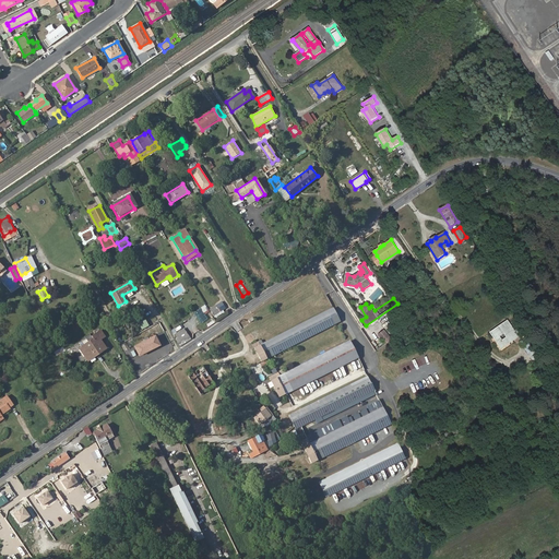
[(216,307),(219,312),(226,310),(222,304),(216,307)]
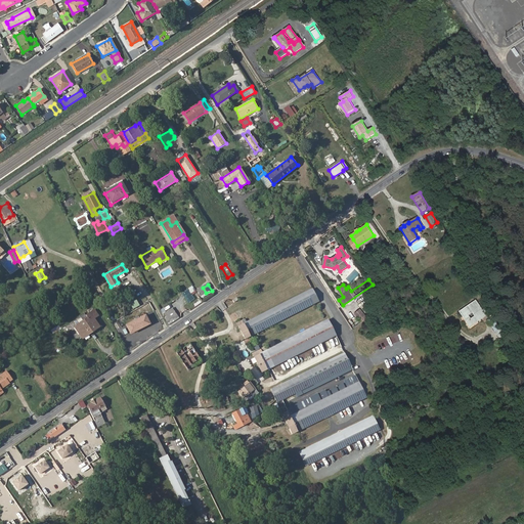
[(312,289),(244,324),(242,320),(236,323),(242,333),(245,340),(318,302),(312,289)]
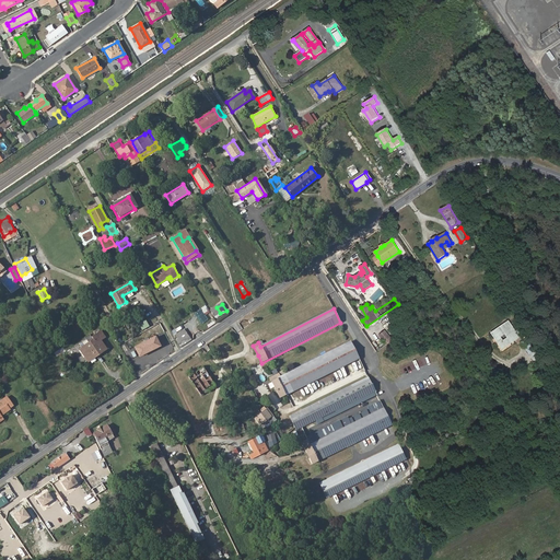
[(509,322),(491,334),(502,349),(518,338),(509,322)]
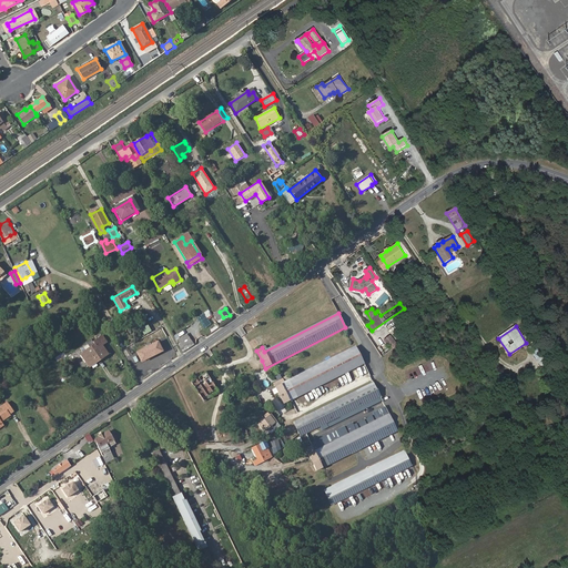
[(186,334),(179,340),(182,343),(189,338),(186,334)]
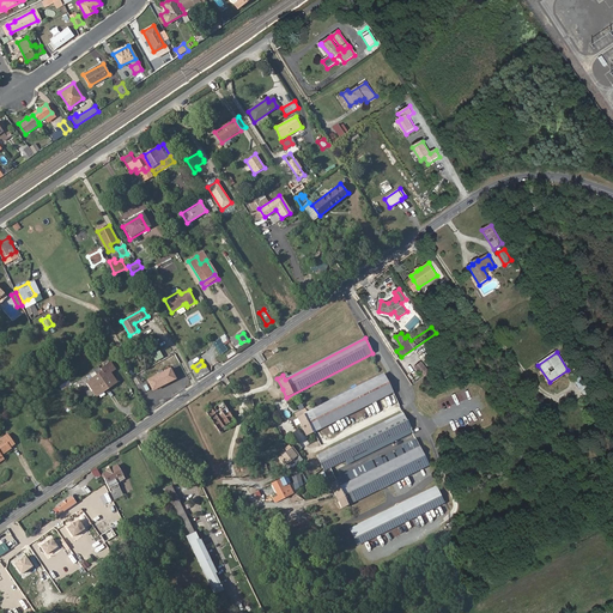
[(423,377),(430,371),(422,360),(414,366),(423,377)]
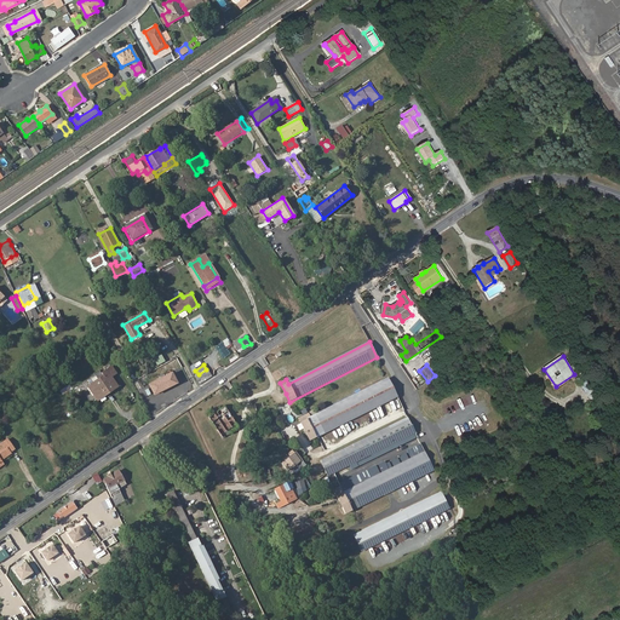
[(98,380),(93,384),(101,395),(110,389),(113,391),(121,386),(115,377),(120,373),(114,366),(105,372),(107,374),(98,380)]
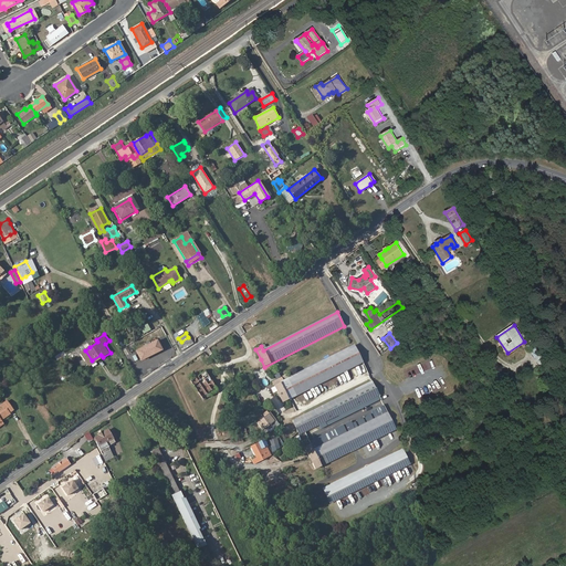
[(86,343),(90,347),(97,342),(96,339),(94,337),(86,343)]
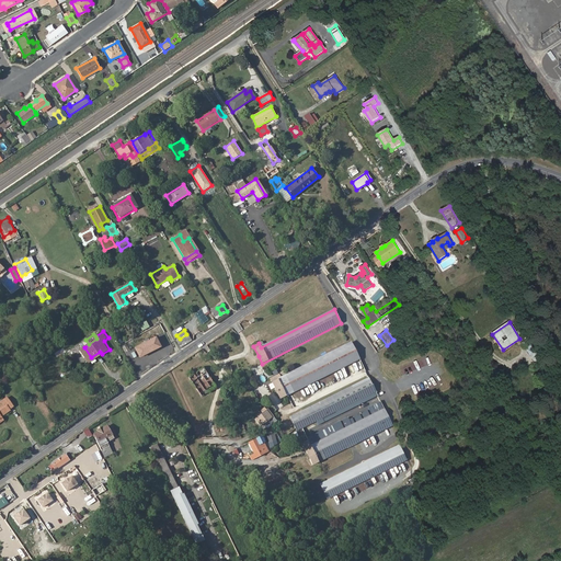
[(182,348),(192,341),(186,334),(176,341),(182,348)]
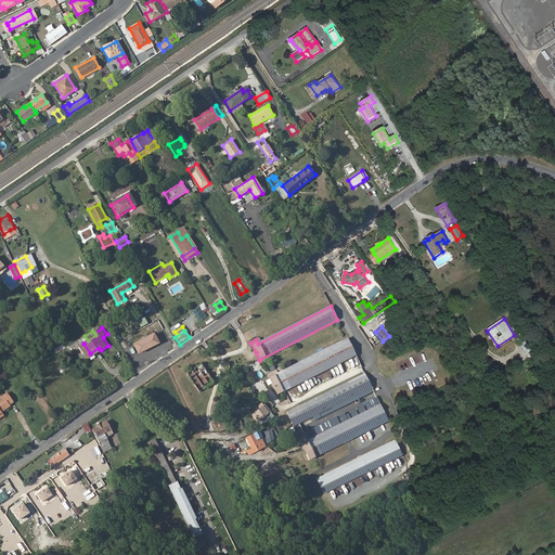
[(154,332),(132,344),(138,355),(160,343),(154,332)]
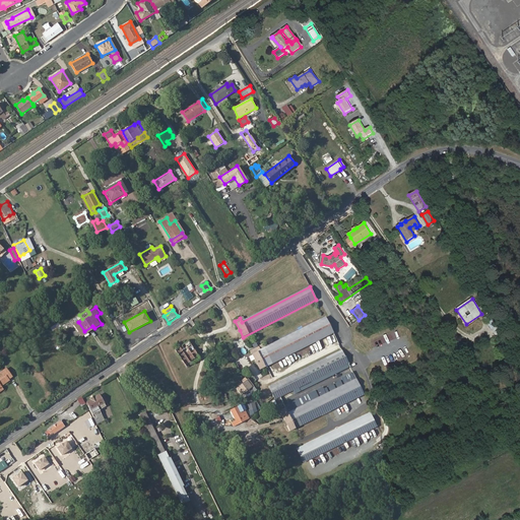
[(491,329),(497,325),(490,314),(483,318),(491,329)]
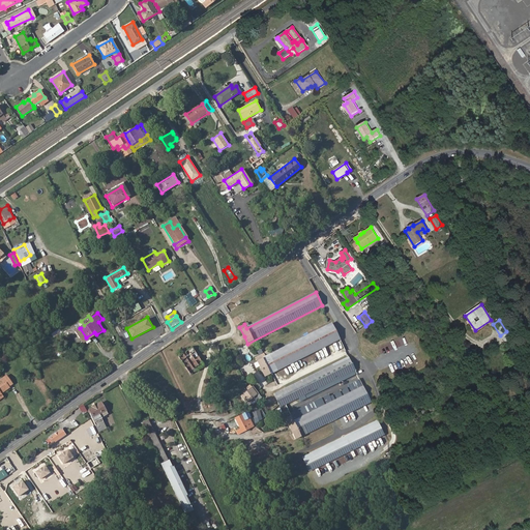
[(331,323),(257,361),(265,377),(340,339),(331,323)]
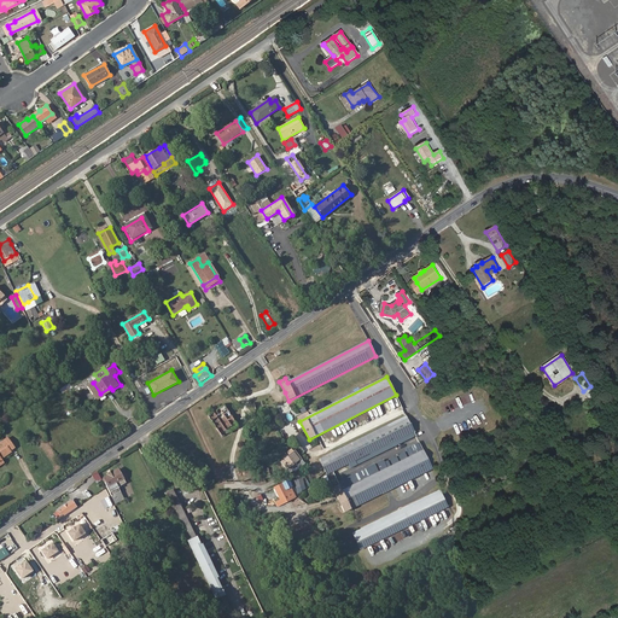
[(110,388),(100,394),(103,397),(112,390),(110,388)]
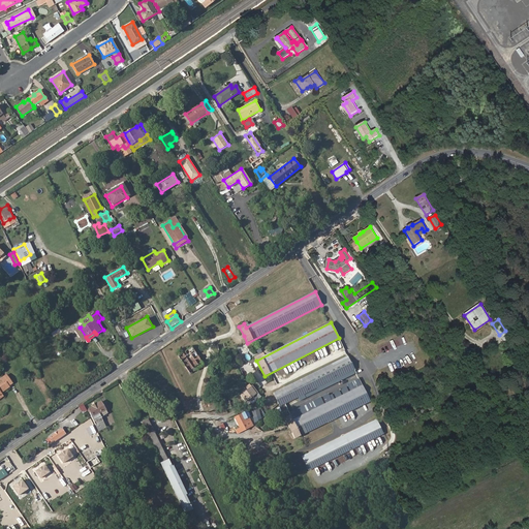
[(187,370),(201,362),(195,350),(190,352),(188,349),(179,354),(187,370)]
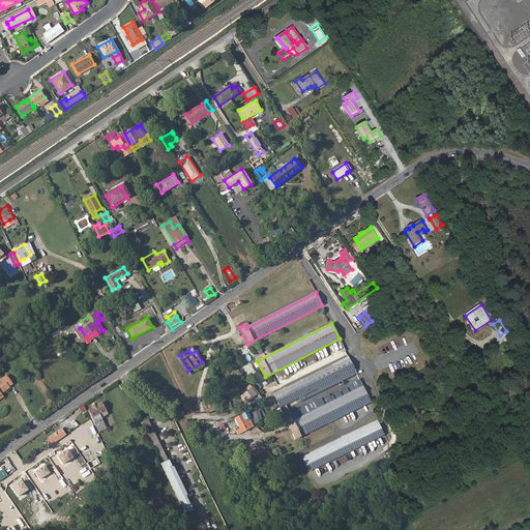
[(349,356),(274,394),(281,407),(355,369),(349,356)]
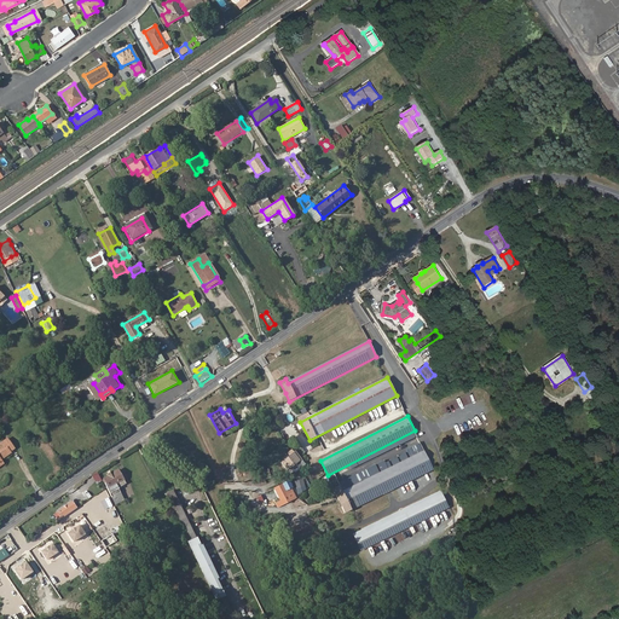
[(17,447),(11,438),(0,445),(0,466),(3,464),(0,461),(4,458),(13,452),(12,450),(17,447)]
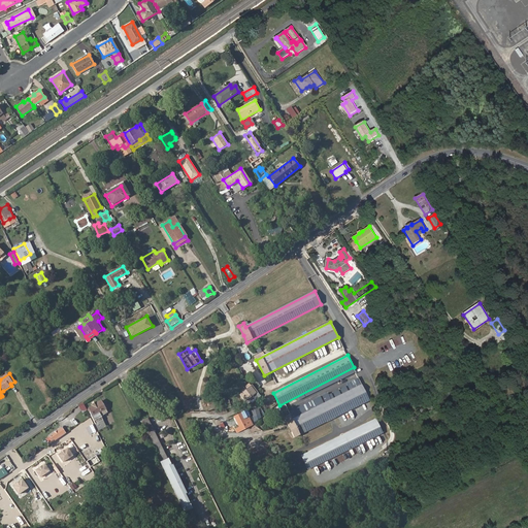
[(362,384),(287,422),(295,436),(369,399),(362,384)]
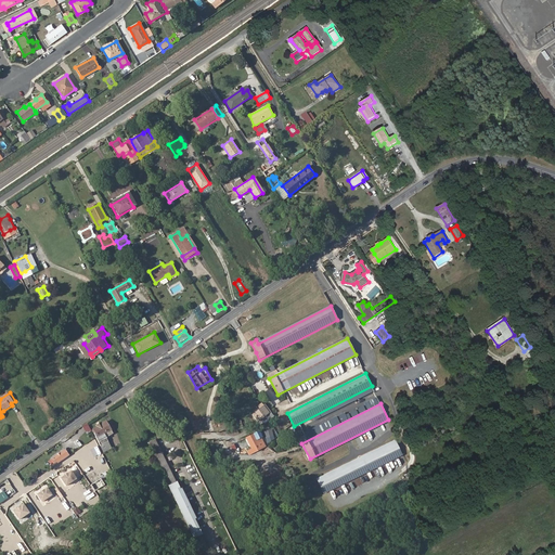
[(257,423),(268,414),(269,412),(263,405),(262,407),(261,404),(258,408),(259,410),(252,415),(257,423)]
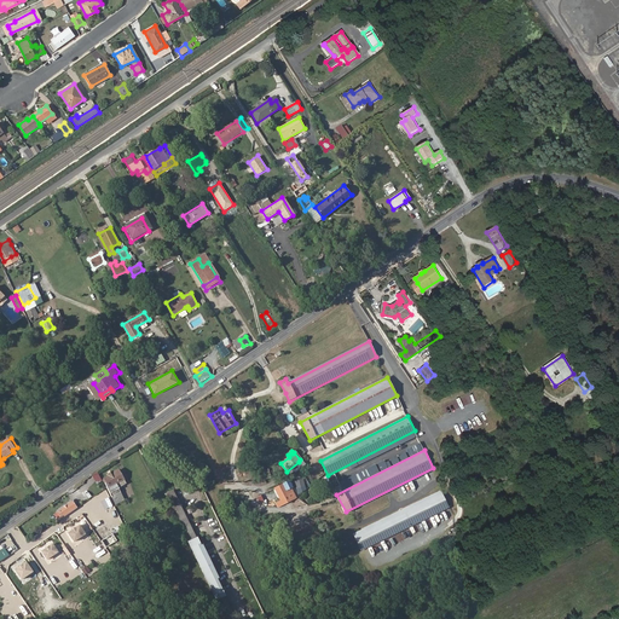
[(301,464),(299,462),(287,472),(289,474),(301,464)]
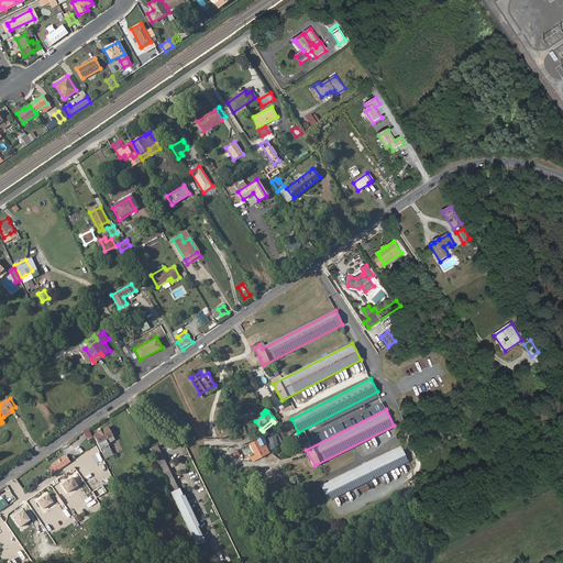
[(111,442),(116,439),(107,427),(103,430),(102,428),(98,431),(98,432),(95,434),(98,440),(97,441),(103,453),(111,449),(109,445),(111,442)]
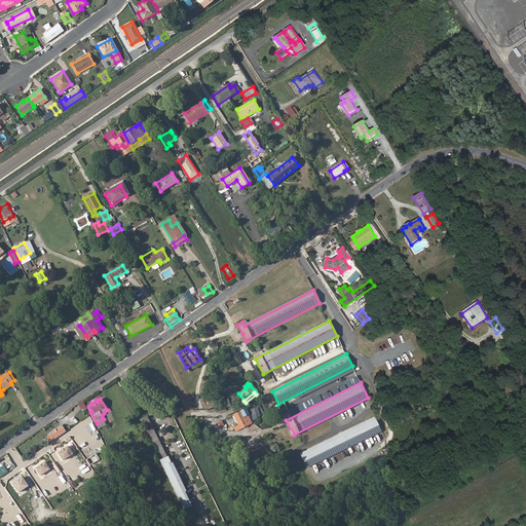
[(78,404),(81,410),(86,408),(82,401),(78,404)]
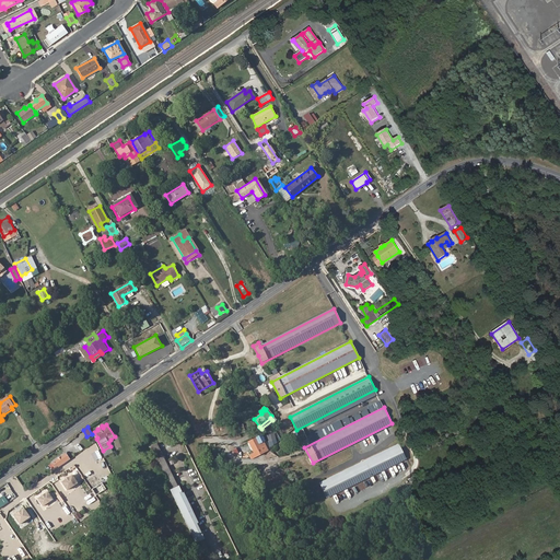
[(244,444),(252,459),(269,452),(261,436),(244,444)]
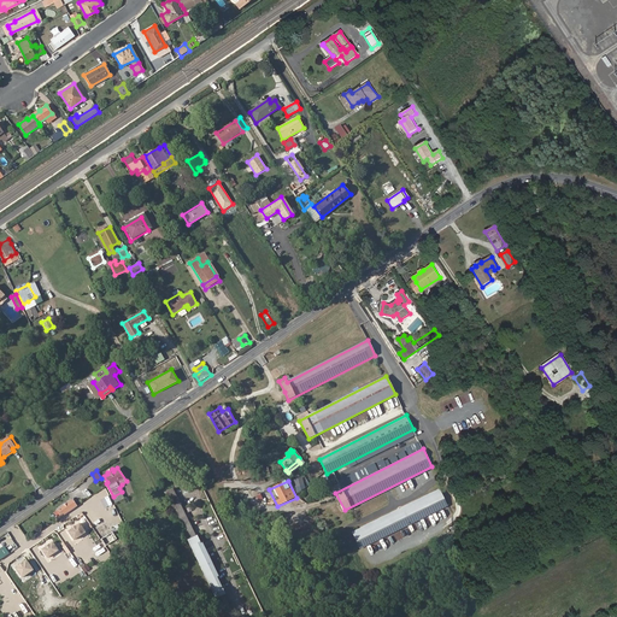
[(440,488),(353,533),(357,541),(360,548),(448,504),(440,488)]
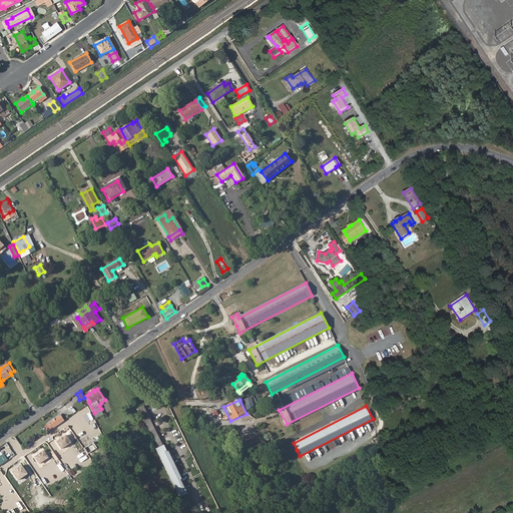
[(136,410),(145,429),(151,427),(141,407),(136,410)]
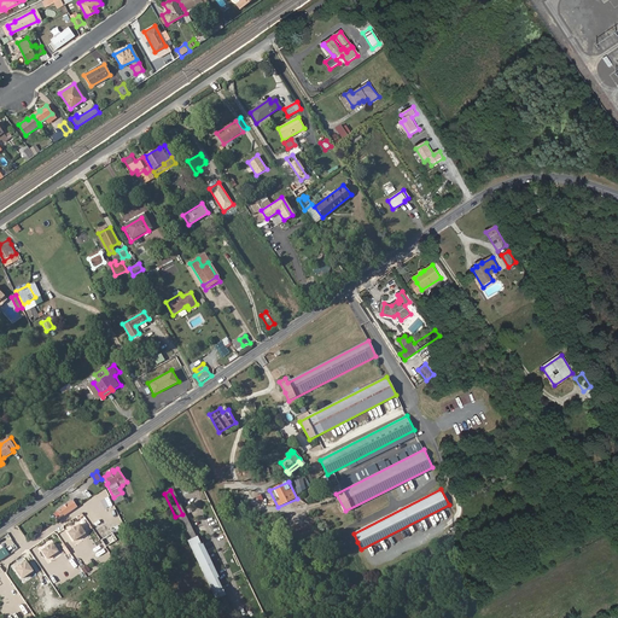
[(114,497),(118,503),(127,499),(122,493),(114,497)]
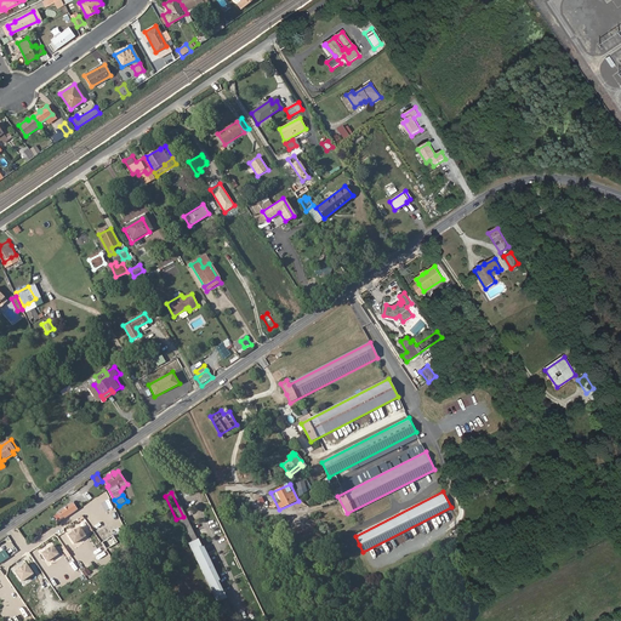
[(63,519),(77,510),(72,505),(58,513),(63,519)]
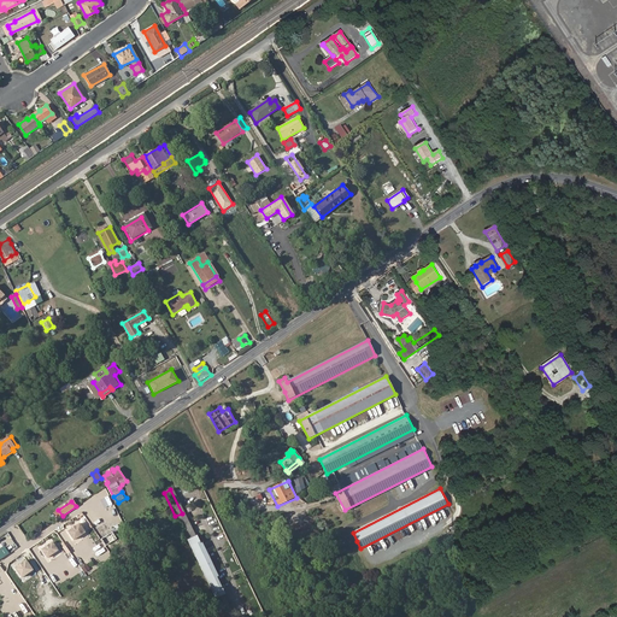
[(182,513),(175,516),(187,540),(194,536),(182,513)]
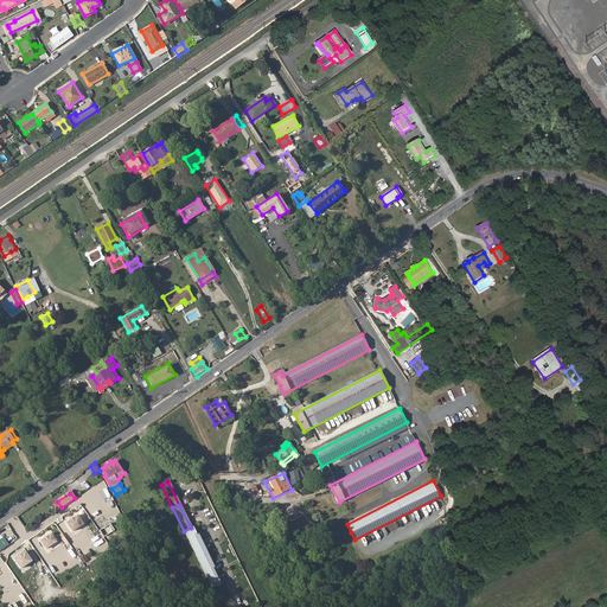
[(77,513),(65,522),(72,532),(84,524),(77,513)]
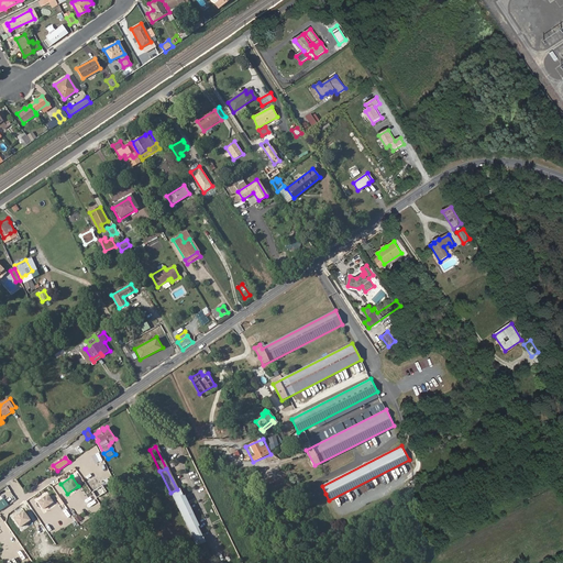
[(212,562),(177,489),(170,493),(205,562),(212,562)]
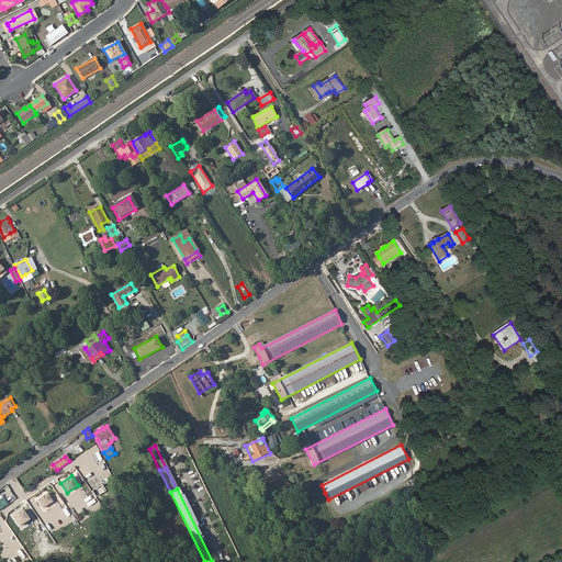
[(47,493),(36,501),(43,510),(54,503),(47,493)]
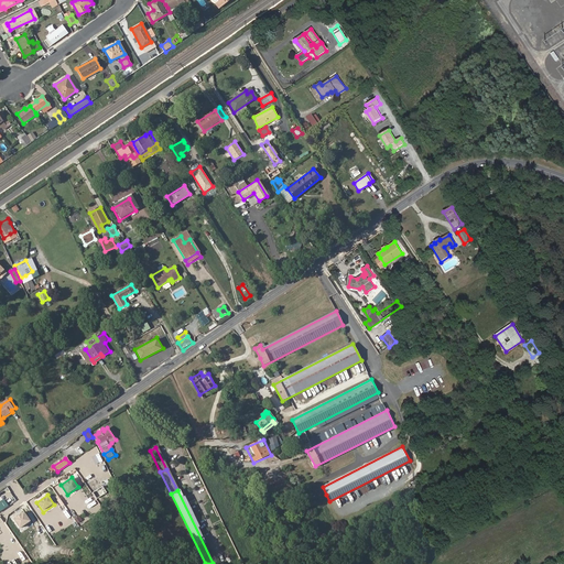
[(83,511),(90,507),(85,500),(78,505),(83,511)]
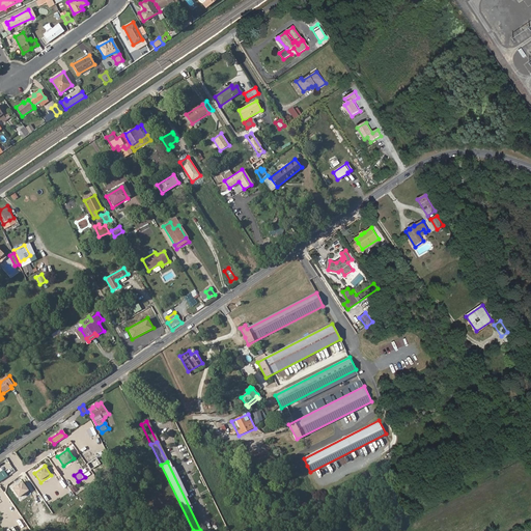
[(22,482),(11,490),(18,498),(28,491),(22,482)]
